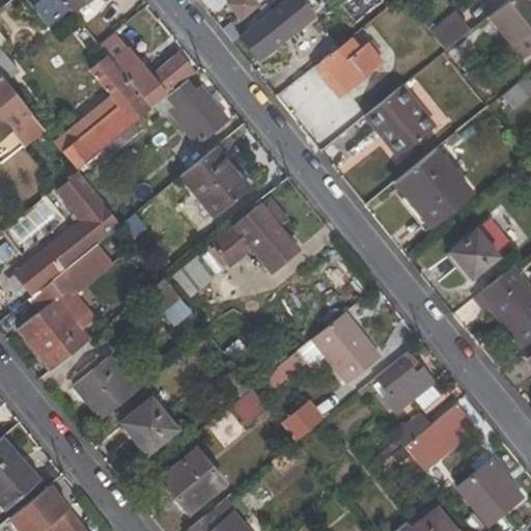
[(24,0),(47,28),(71,10),(61,0),(24,0)]
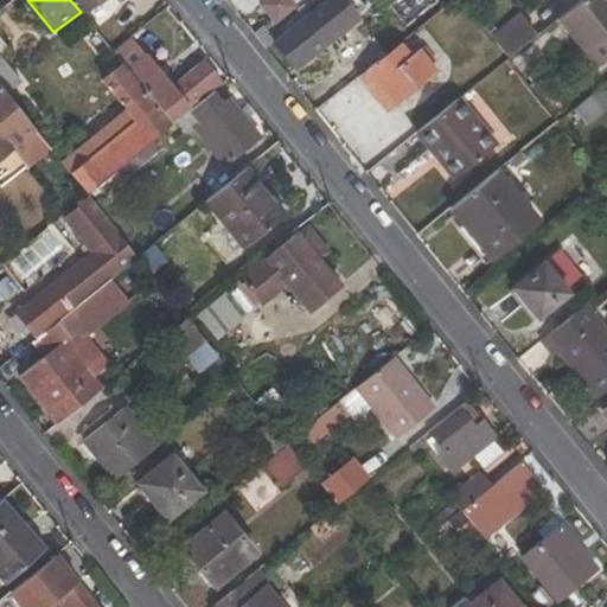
[(122,0),(70,0),(81,12),(83,16),(101,0),(116,0),(119,2),(122,0)]
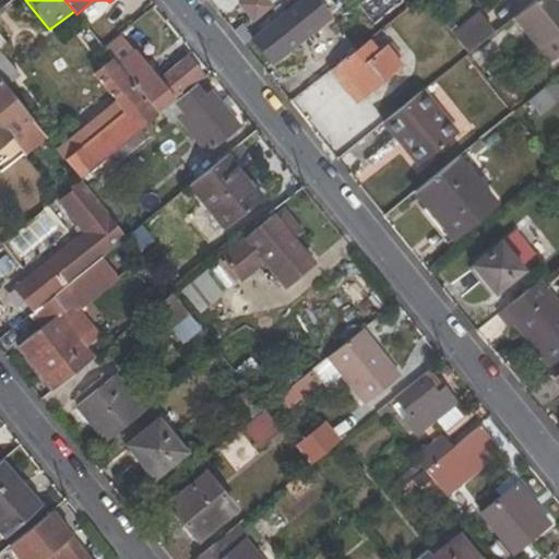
[(121,15),(140,0),(113,0),(109,2),(121,15)]
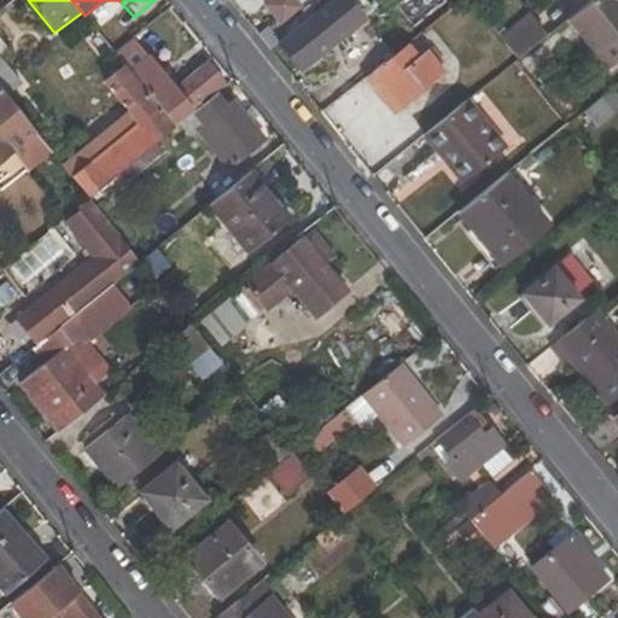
[(278,24),(299,7),(292,0),(268,0),(262,5),(278,24)]
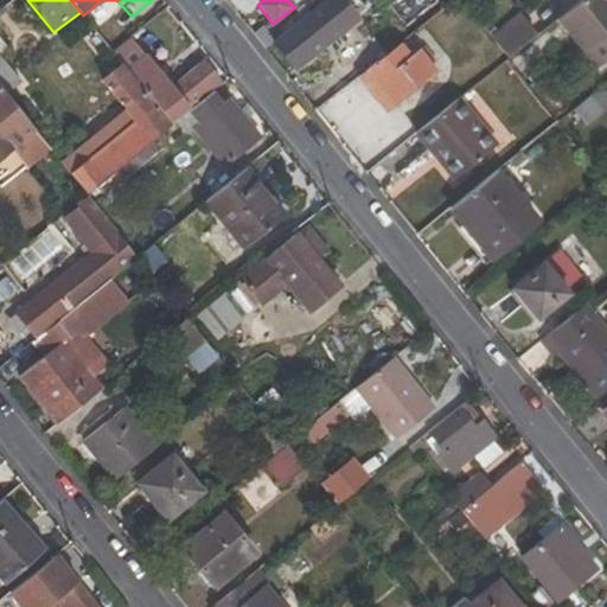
[(358,19),(342,0),(330,0),(274,45),(294,70),(358,19)]
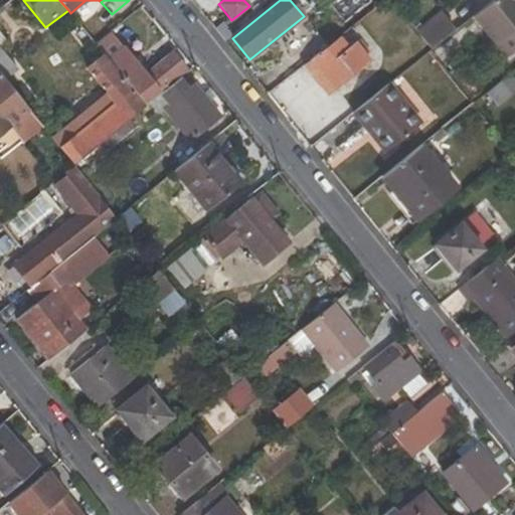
[(253,0),(263,11),(272,3),(269,0),(253,0)]
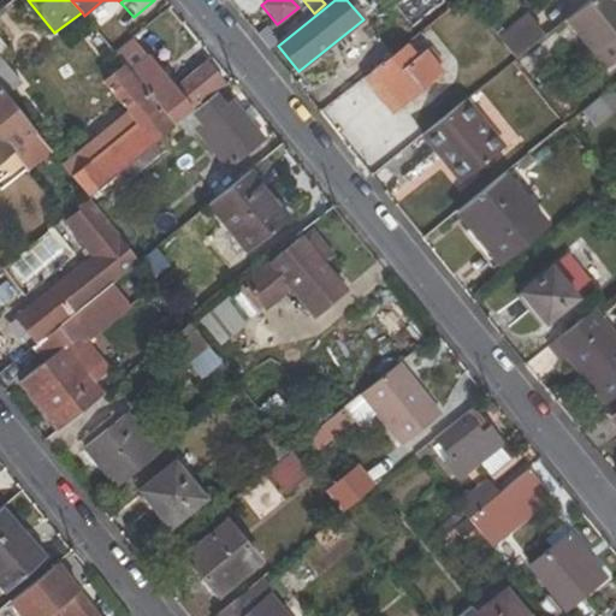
[(615,0),(588,0),(564,21),(603,69),(615,58),(615,0)]
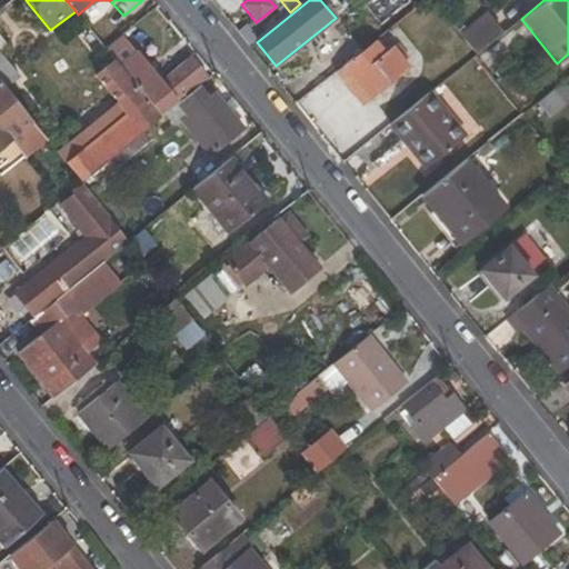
[(486,16),(459,38),(475,56),(500,35),(486,16)]
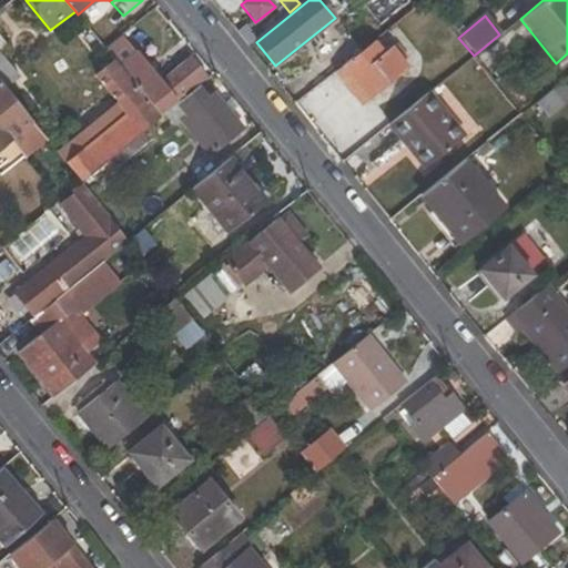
[(383,20),(367,31),(374,39),(385,31),(389,28),(383,20)]
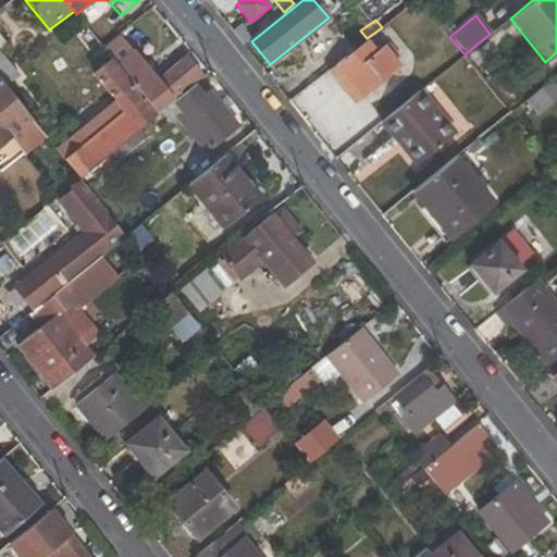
[(317,41),(325,52),(345,37),(336,27),(317,41)]
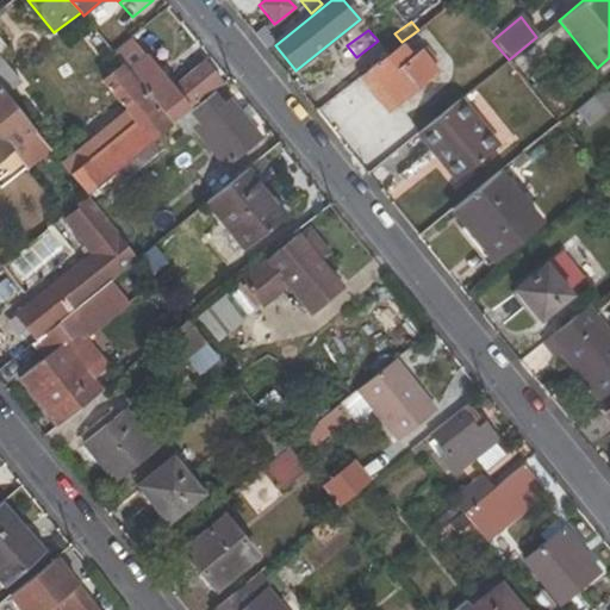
[(419,48),(424,45),(414,33),(402,42),(366,72),(394,109),(440,73),(419,48)]
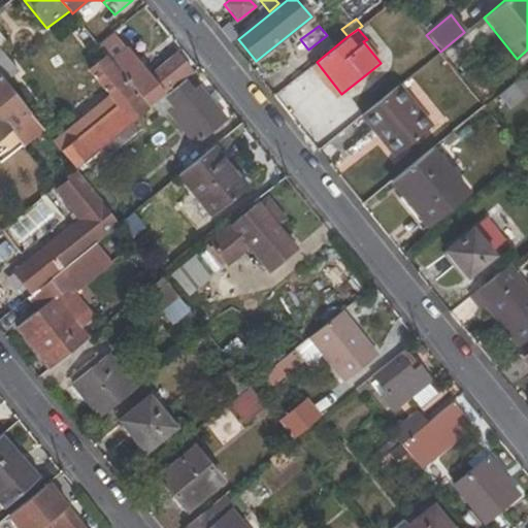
[(147,75),(124,47),(110,60),(150,109),(152,108),(186,79),(193,73),(176,53),(147,75)]
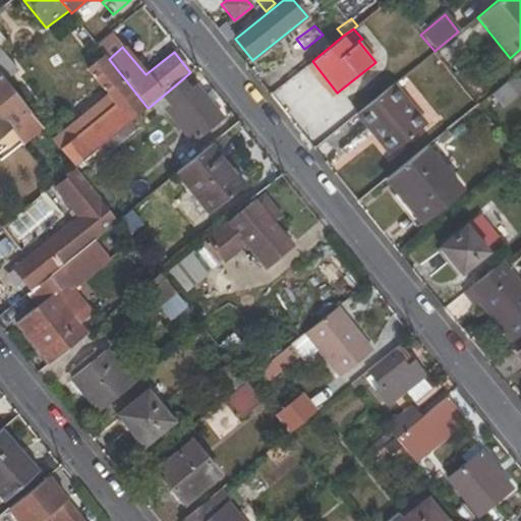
[(0,49),(0,75),(0,76),(12,65),(0,49)]
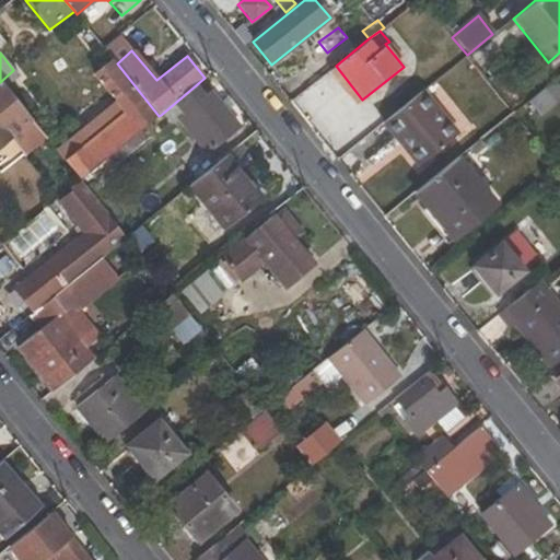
[(142,129),(159,116),(117,63),(112,56),(93,71),(116,97),(126,111),(63,160),(79,179),(94,167),(142,129)]
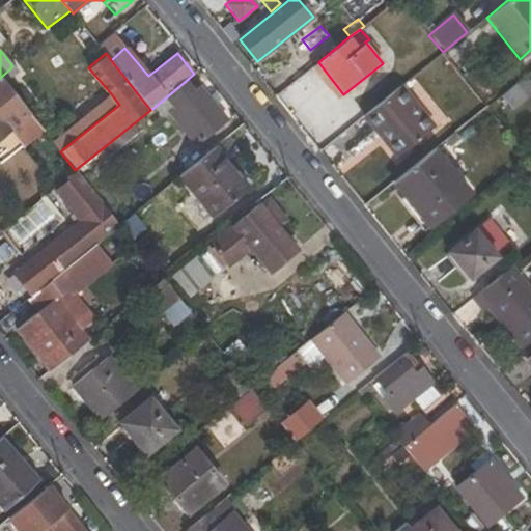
[(311,67),(337,100),(343,94),(318,62),(311,67)]
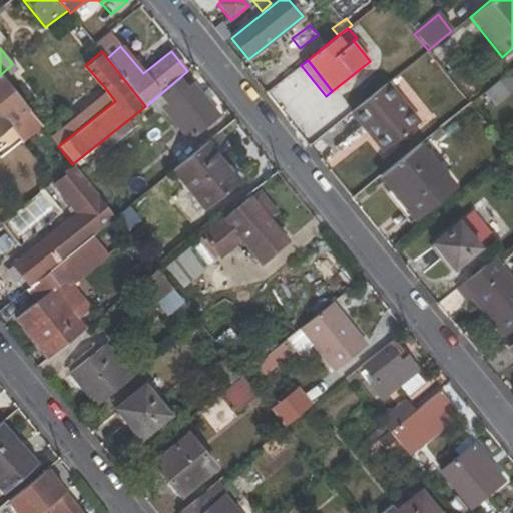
[(497,103),(512,91),(512,79),(507,73),(487,90),(497,103)]
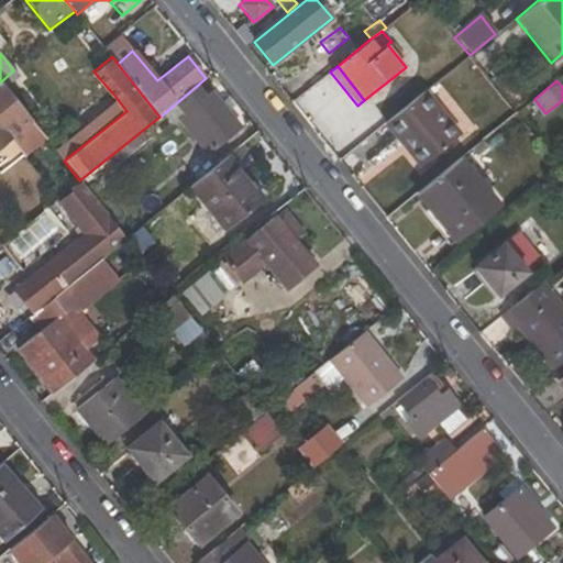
[(0,128),(22,155),(45,138),(0,83),(0,81),(0,128)]
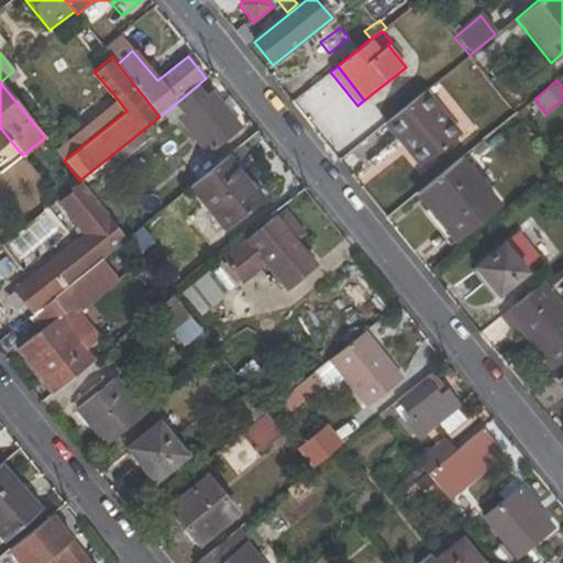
[(212,92),(208,96),(198,85),(162,116),(168,125),(176,120),(207,157),(242,129),(212,92)]
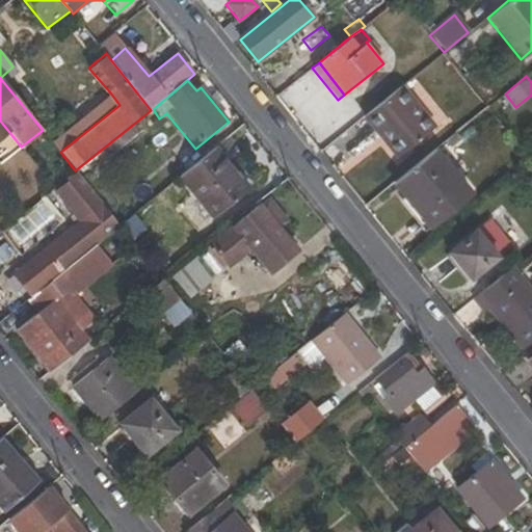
[(397,158),(434,129),(401,86),(364,117),(397,158)]
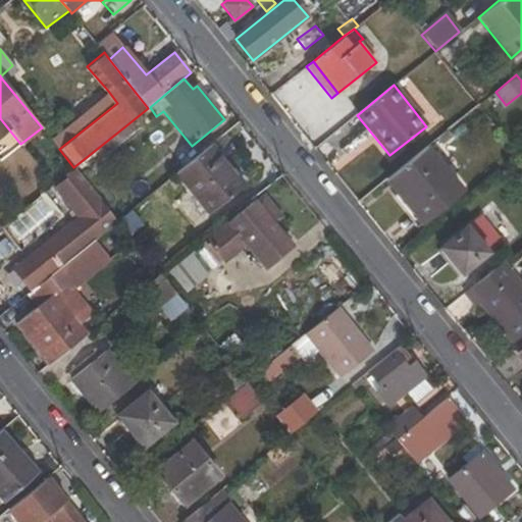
[(108,91),(50,139),(59,149),(117,103),(108,91)]
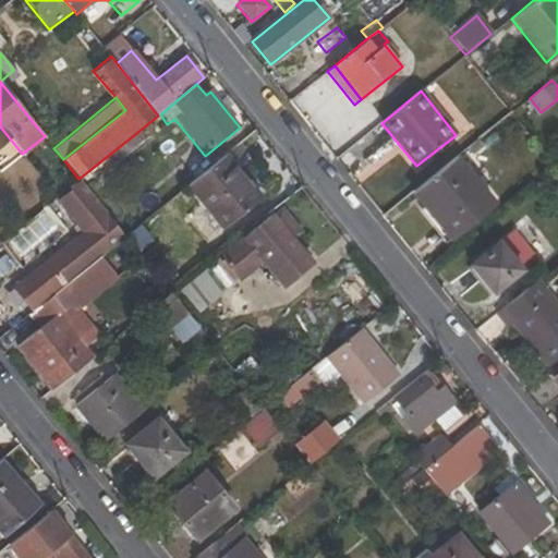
[(0,170),(22,154),(0,126),(0,170)]
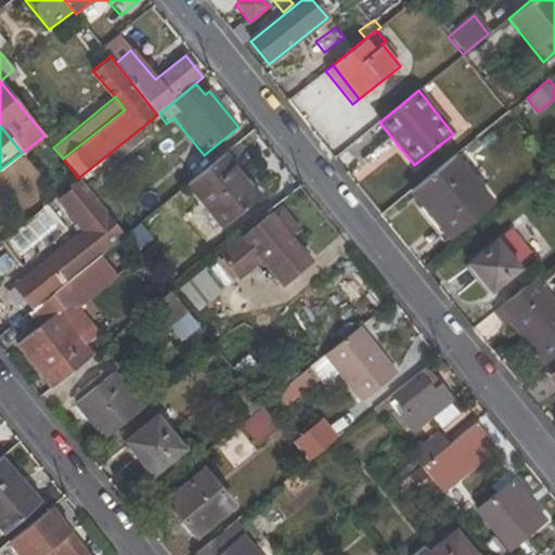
[(101,177),(149,139),(141,128),(93,166),(101,177)]
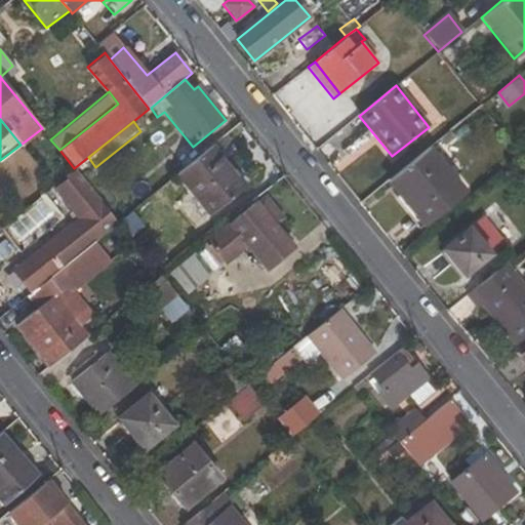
[(209,215),(246,186),(213,145),(176,174),(209,215)]
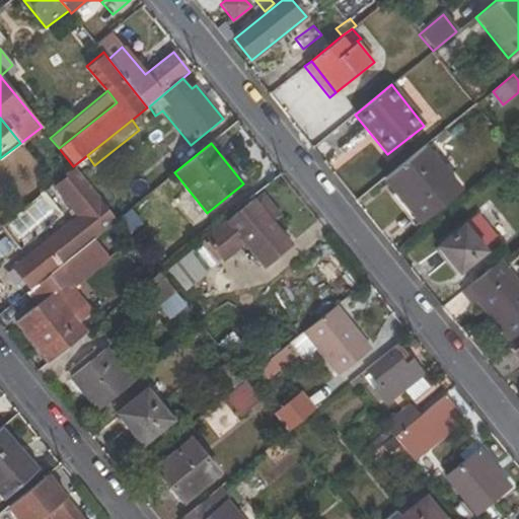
[(418,222),(458,190),(424,147),(383,179),(418,222)]
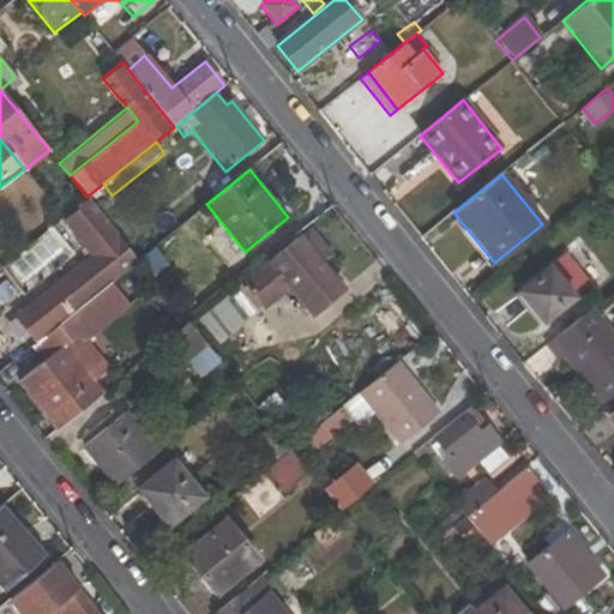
[(612,210),(613,208),(613,188),(612,187),(601,197),(612,210)]
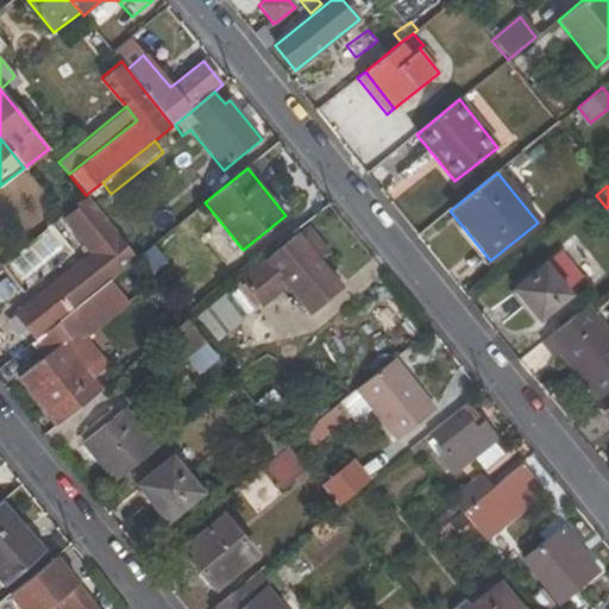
[(92,257),(19,315),(37,338),(77,305),(137,257),(90,200),(63,221),(92,257)]
